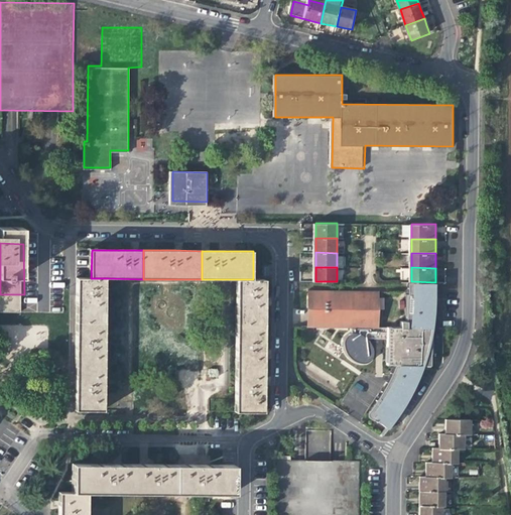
[(91,278),(79,278),(79,333),(108,334),(108,278),(91,278)]
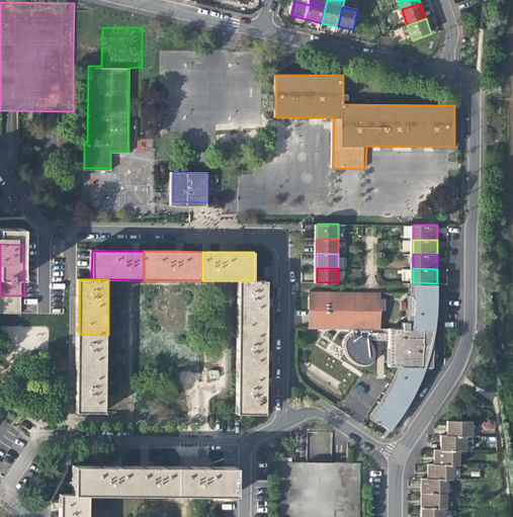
[(267,304),(267,280),(254,280),(238,280),(238,330),(267,330),(267,304)]
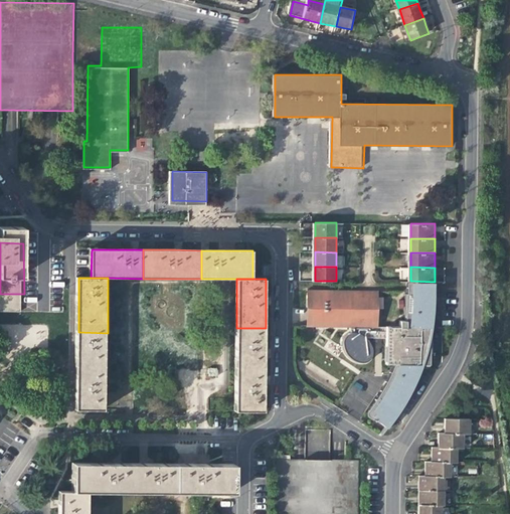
[(375,290),(314,290),(314,318),(314,326),(353,326),(353,332),(349,333),(345,336),(344,340),(344,346),(349,355),(356,361),(366,363),(372,360),(376,354),(376,349),(374,344),(370,338),(388,338),(388,349),(388,363),(396,363),(400,363),(399,365),(398,369),(397,373),(395,377),(393,381),(391,385),(389,390),(386,395),(382,400),(379,405),(375,410),(378,412),(376,416),(381,419),(389,426),(394,418),(402,407),(408,397),(414,387),(418,377),(422,366),(420,366),(420,363),(432,363),(432,331),(429,331),(429,326),(432,326),(434,312),(435,282),(410,281),(409,281),(409,292),(407,292),(407,320),(401,320),(401,326),(380,326),(375,326),(375,290)]
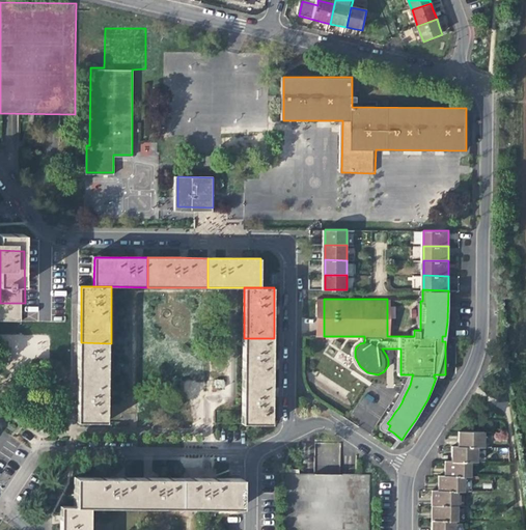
[(54,336),(0,335),(0,362),(54,362),(54,336)]
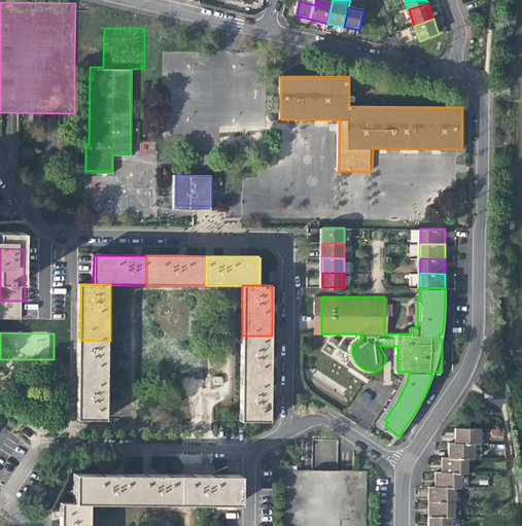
[(272,356),(272,336),(242,336),(242,379),(272,379),(272,356)]
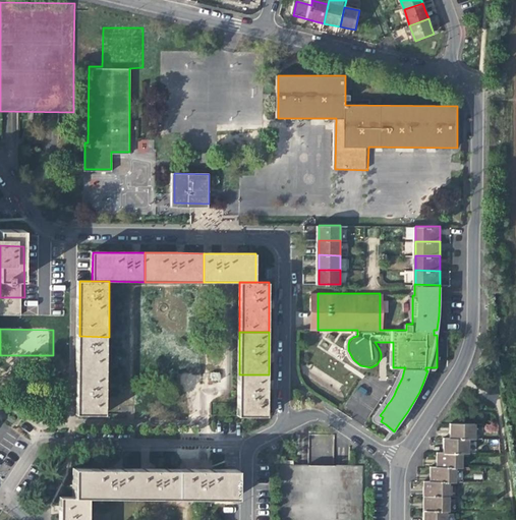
[(109,337),(79,336),(79,378),(108,379),(109,337)]
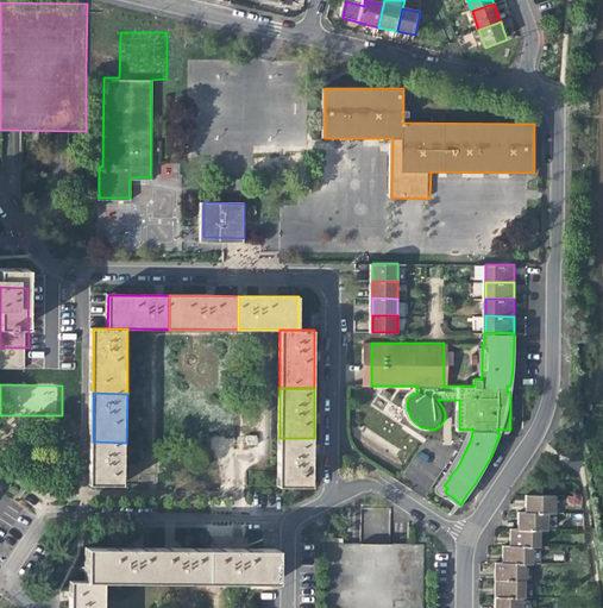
[(473,430),(469,430),(466,438),(459,452),(447,472),(438,484),(438,487),(437,489),(439,491),(451,496),(445,493),(447,488),(444,486),(448,480),(452,474),(457,468),(460,462),(463,456),(465,451),(468,446),(470,442),(471,437),(472,432),(473,430)]
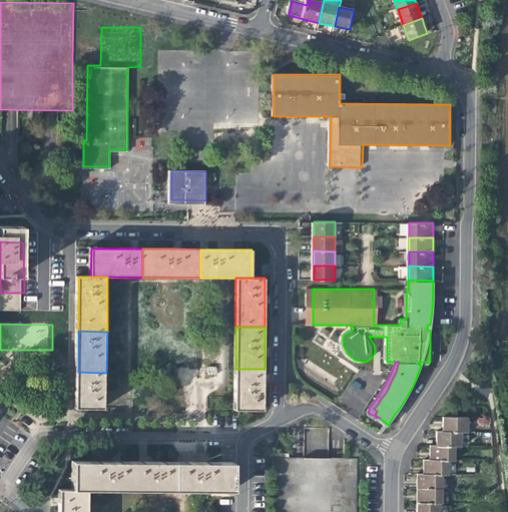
[(265,393),(265,369),(235,369),(235,410),(265,410),(265,393)]
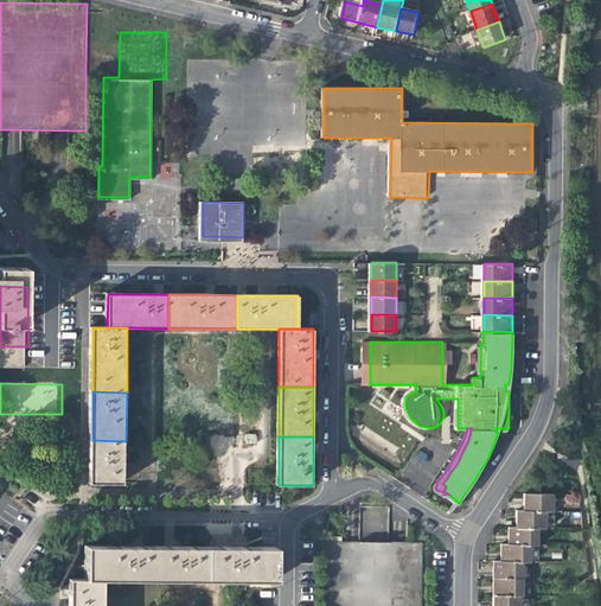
[(126,441),(93,440),(93,485),(126,485),(126,441)]
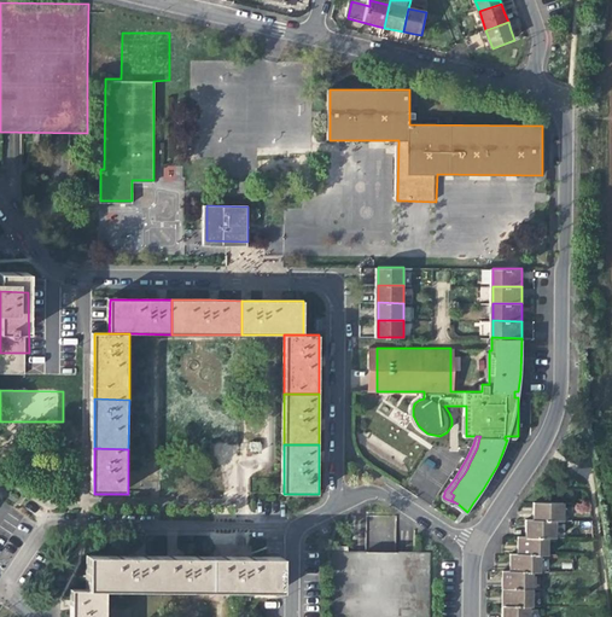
[(536,517),(536,527),(554,527),(563,527),(563,510),(536,510),(536,517)]
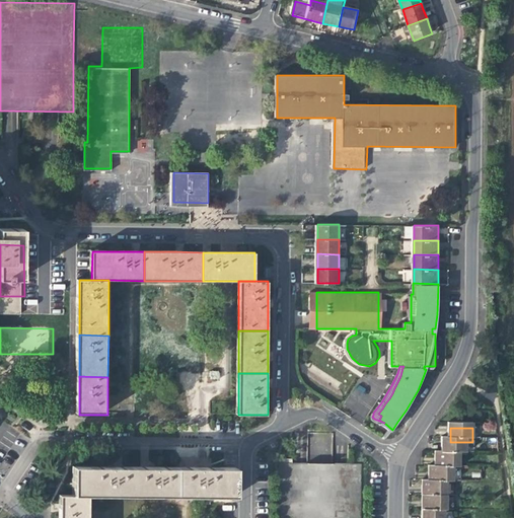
[(444,449),(444,456),(460,456),(465,457),(465,442),(450,442),(444,441),(444,449)]
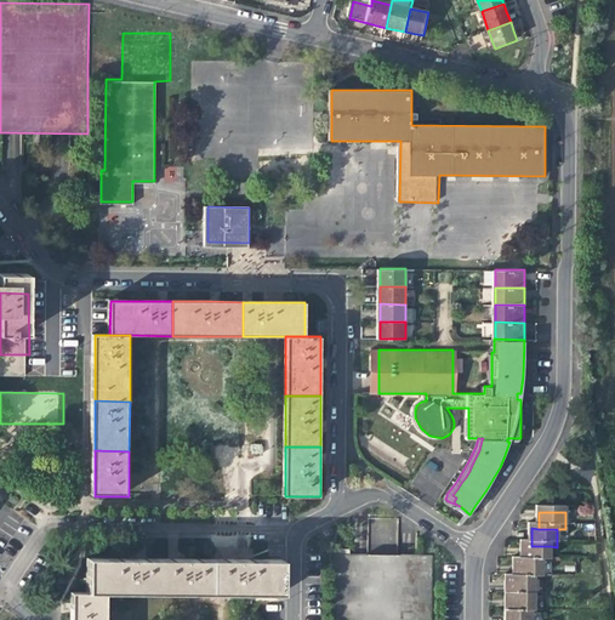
[(523,555),(523,563),(542,563),(550,563),(551,546),(531,546),(523,546),(523,555)]
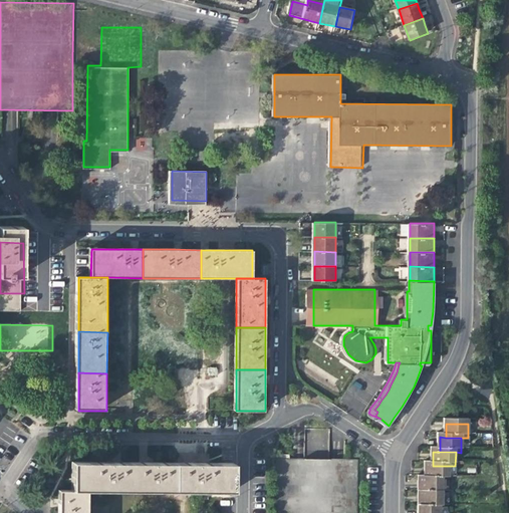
[(361,472),(361,461),(321,461),(321,465),(331,465),(331,472),(361,472)]
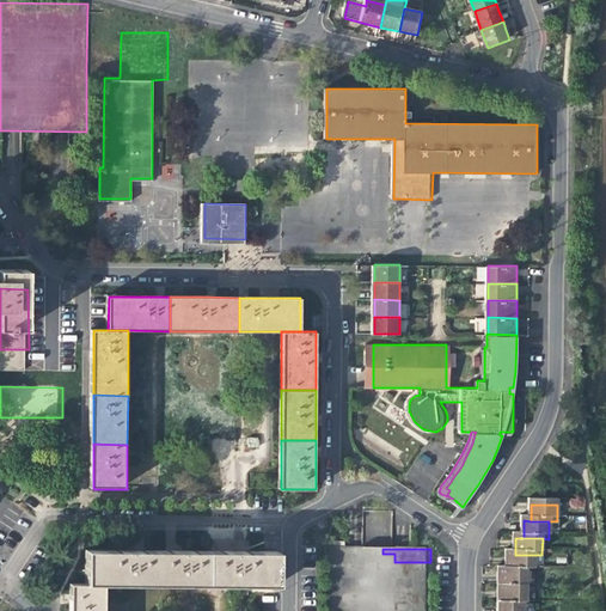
[(508,564),(508,572),(530,573),(534,573),(534,555),(515,555),(508,555),(508,564)]
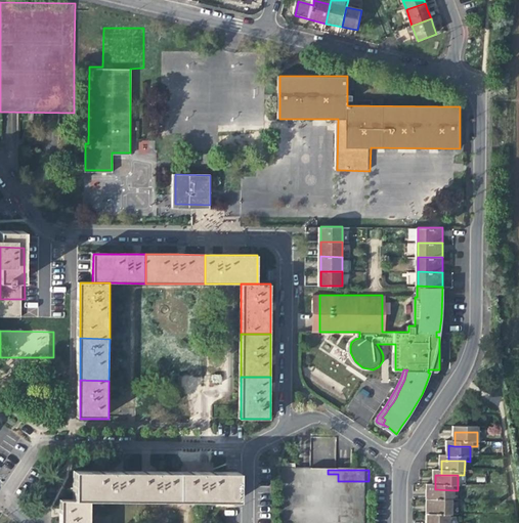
[(101,485),(75,483),(75,510),(75,513),(90,514),(121,514),(121,486),(101,485)]
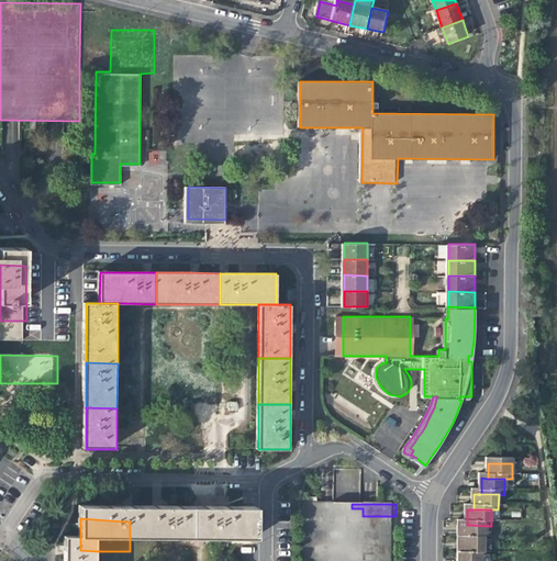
[(167,520),(134,519),(134,552),(190,552),(189,522),(167,520)]
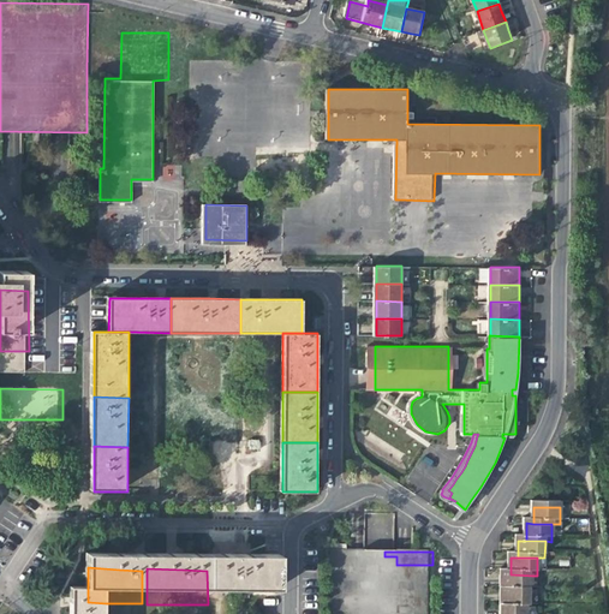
[(240,571),(210,571),(212,604),(281,606),(281,572),(240,571)]
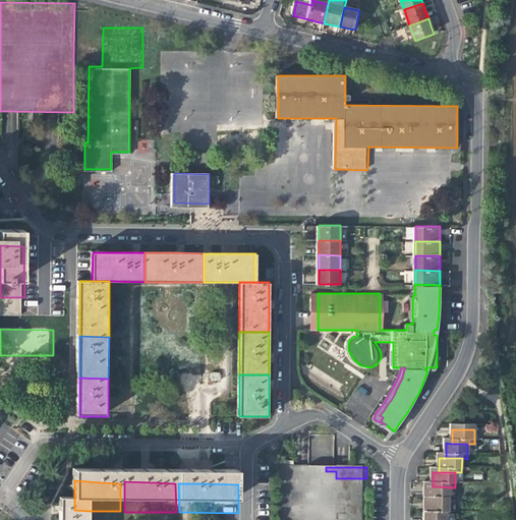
[(366,519),(366,495),(359,493),(348,519),(333,519),(337,518),(337,501),(323,501),(320,494),(309,494),(305,483),(287,483),(287,495),(294,512),(285,515),(296,519),(303,519),(307,517),(306,519),(366,519)]
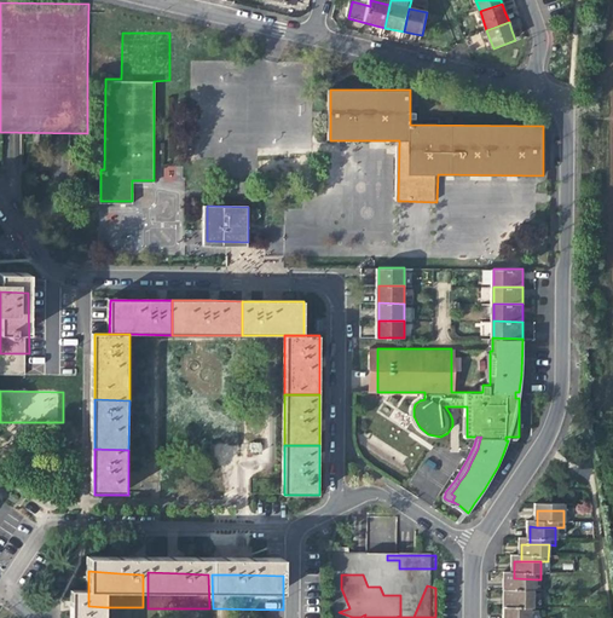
[(505,587),(505,595),(536,596),(536,579),(514,578),(505,578),(505,587)]
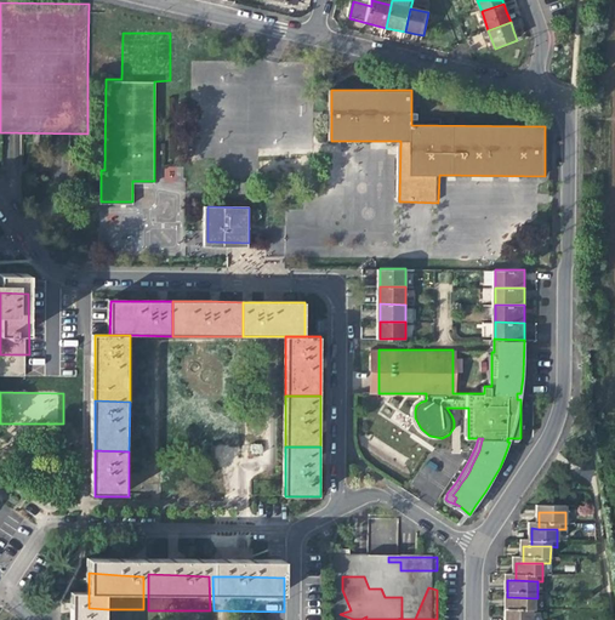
[(536,614),(537,598),(507,597),(507,604),(507,614),(534,614),(536,614)]
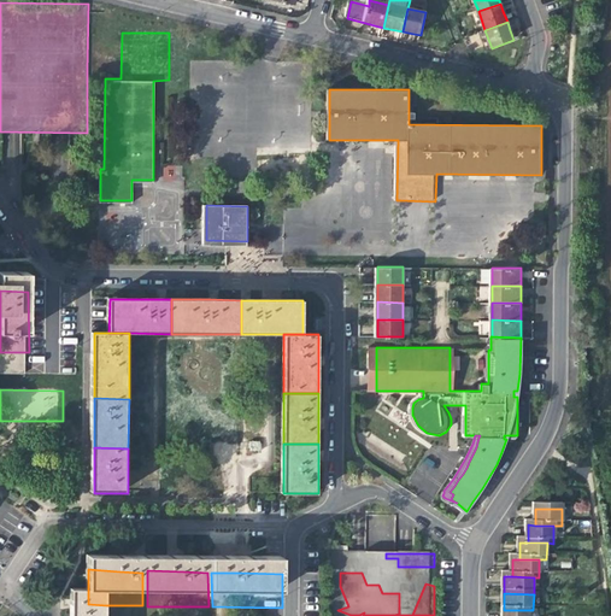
[(88,600),(74,599),(74,615),(105,615),(106,605),(88,604),(88,600)]
